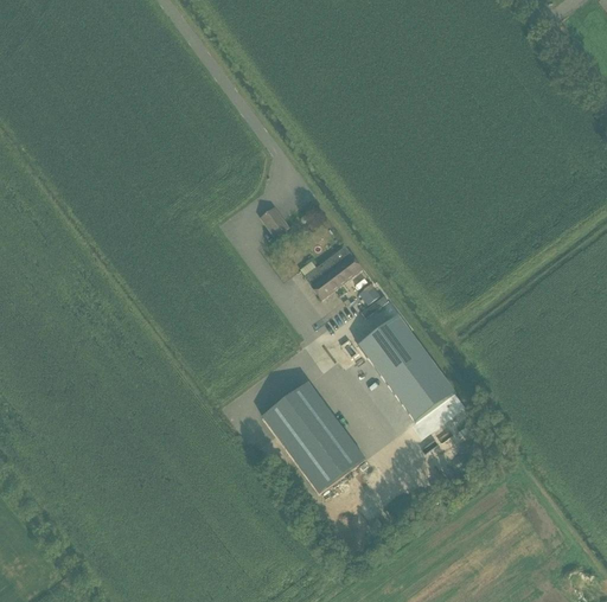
[(261,217),(275,236),(288,225),(274,206),(261,217)]
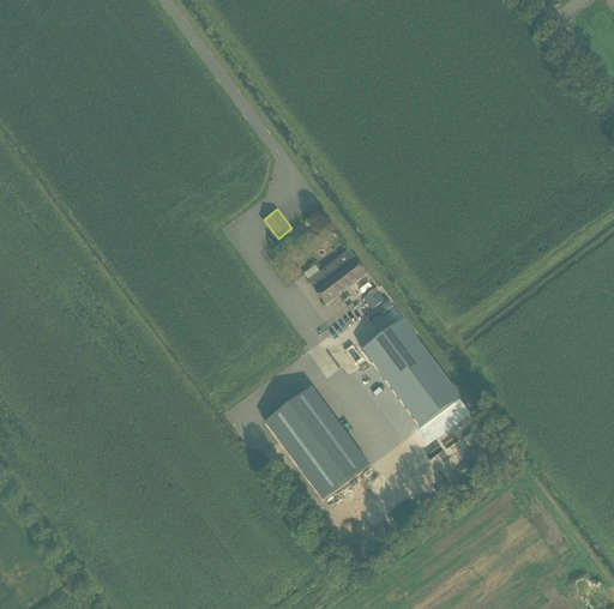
[(308,278),(326,302),(367,271),(354,253),(349,247),(308,278)]
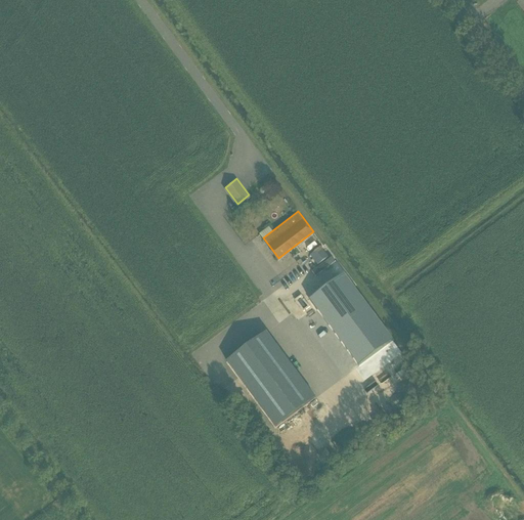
[(310,252),(318,262),(329,254),(320,245),(310,252)]
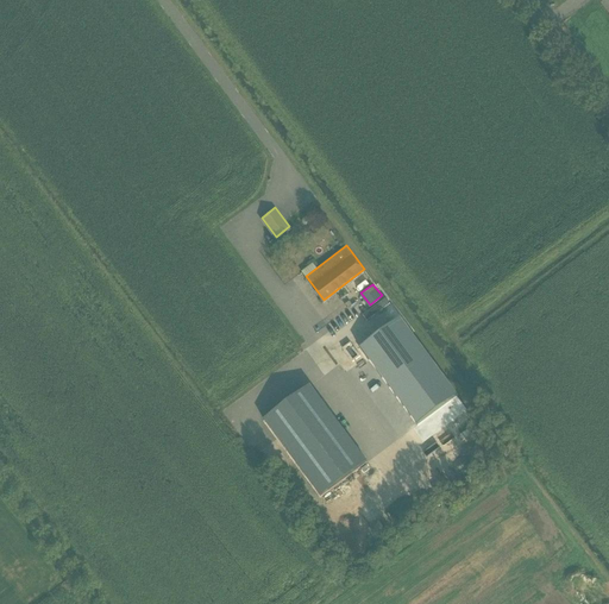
[(389,299),(384,303),(395,318),(400,314),(389,299)]
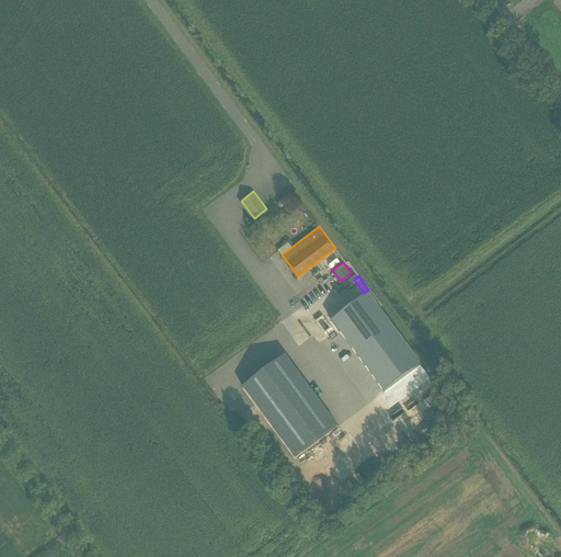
[(368,291),(331,318),(385,389),(421,362),(415,354),(393,325),(390,320),(389,319),(380,307),(379,306),(368,291)]
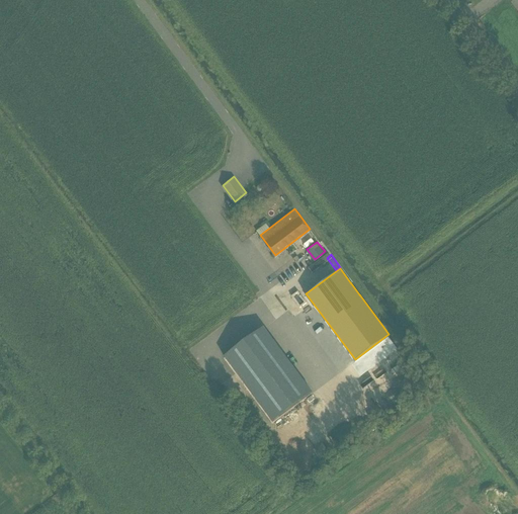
[(293,291),(299,305),(307,302),(300,288),(293,291)]
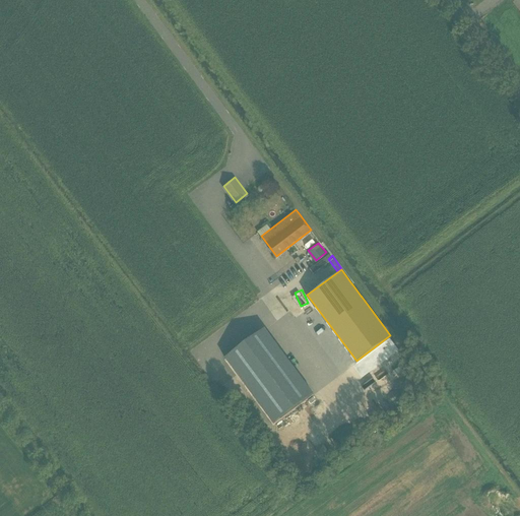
[(224,356),(273,422),(314,392),(264,326),(224,356)]
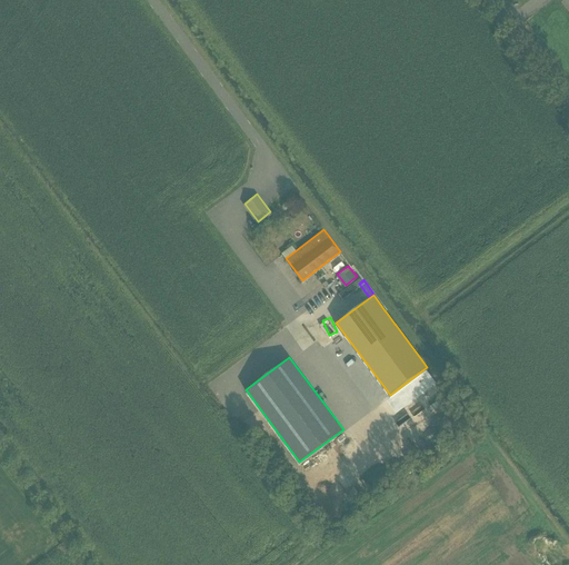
[(413,400),(426,396),(423,387),(411,390),(413,400)]
